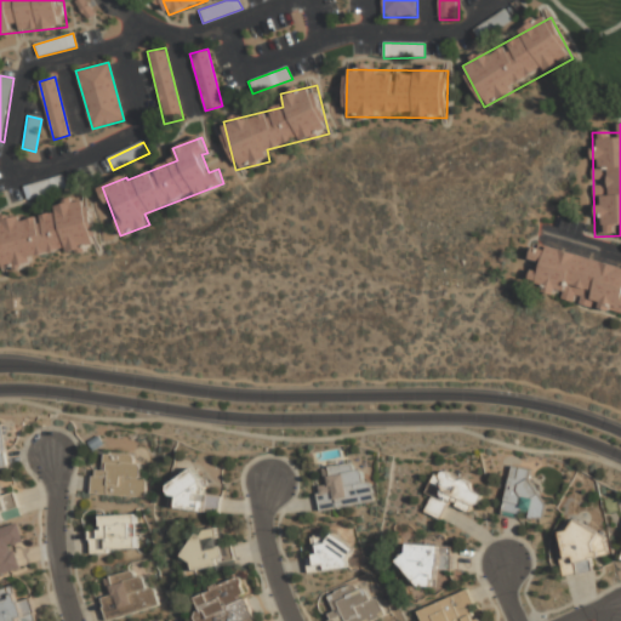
[(62,175),(22,187),(27,200),(66,188),(62,175)]
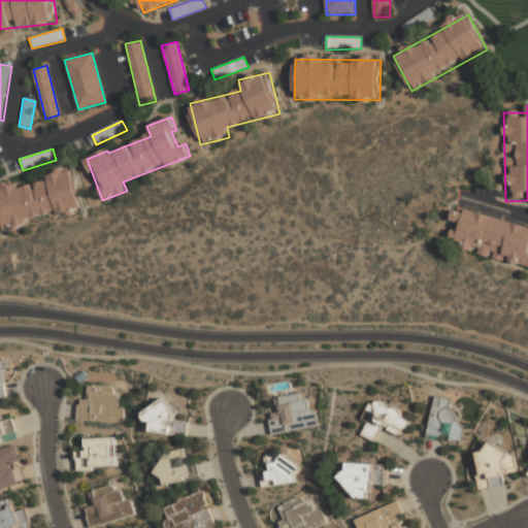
[(0,225),(83,213),(76,169),(47,173),(48,180),(0,187),(0,225)]
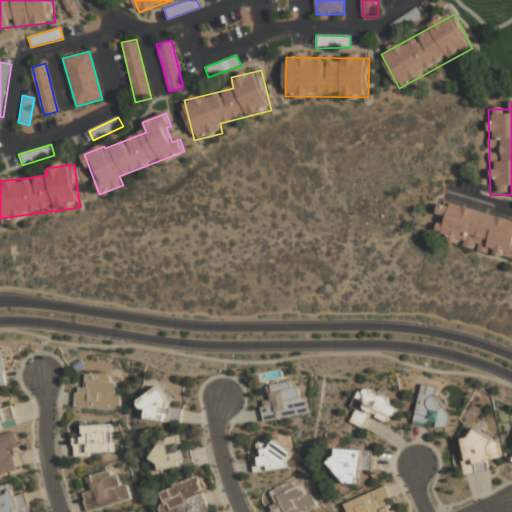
[(511,257),(511,218),(441,202),(438,216),(446,218),(440,241),(511,257)]
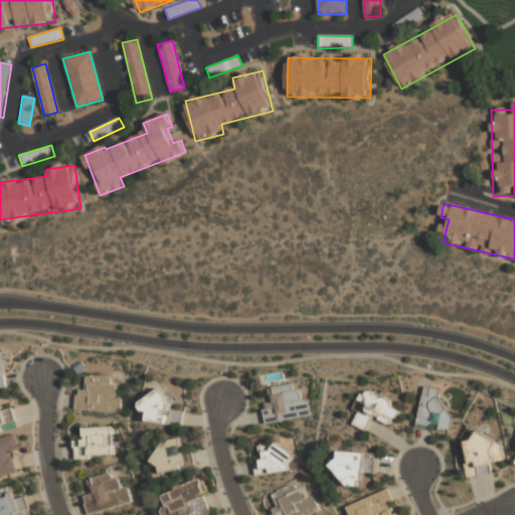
[(110,378),(88,376),(87,389),(77,389),(76,409),(119,412),(121,385),(110,384),(110,378)]
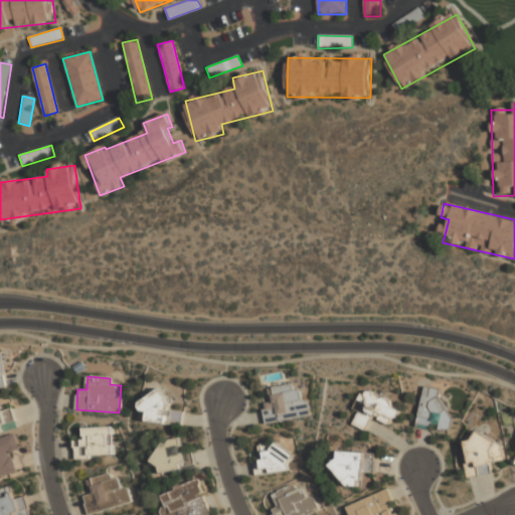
[(268,421),(310,418),(309,399),(302,399),(301,385),(265,388),(268,421)]
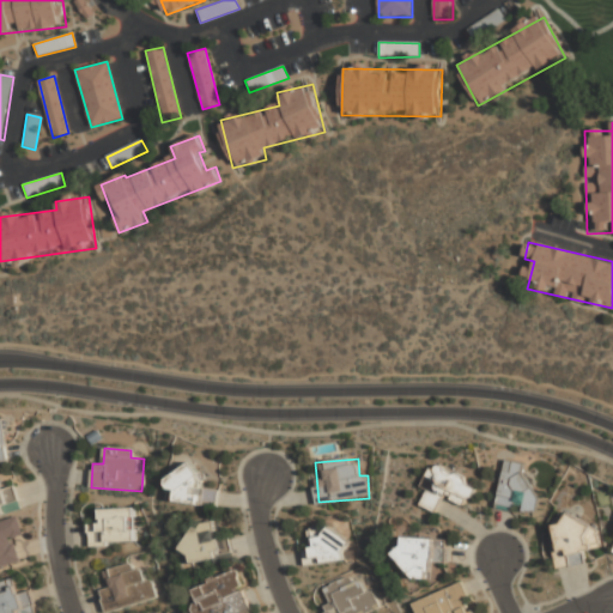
[(499,505),(529,509),(534,465),(505,461),(499,505)]
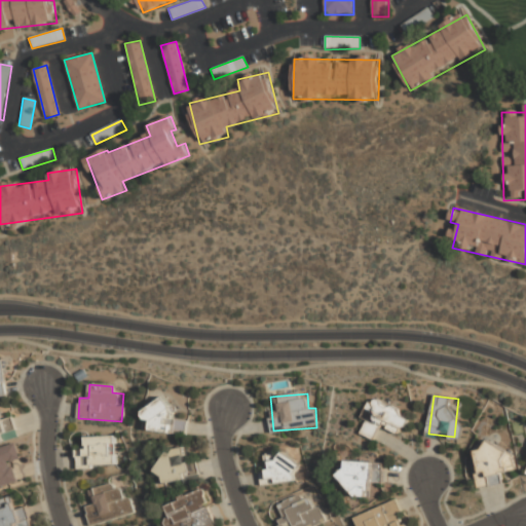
[(363,418),(367,420),(362,434),(376,439),(380,426),(402,434),(410,414),(370,400),(363,418)]
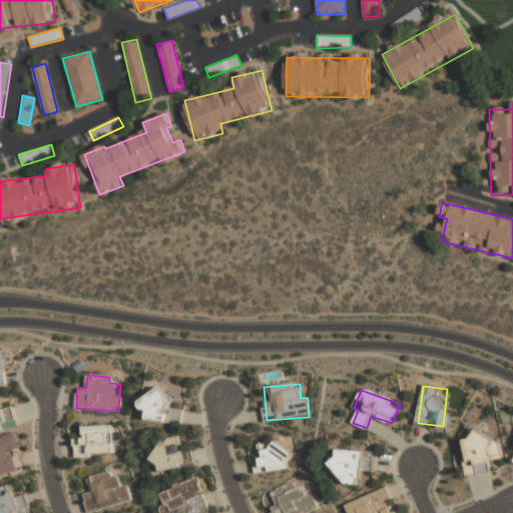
[(141,421),(182,424),(183,411),(167,410),(168,393),(143,391),(141,421)]
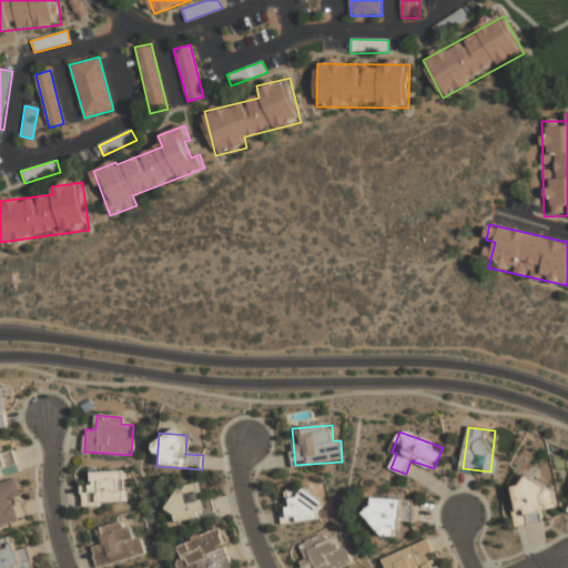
[(0,477),(20,473),(14,446),(0,449),(0,477)]
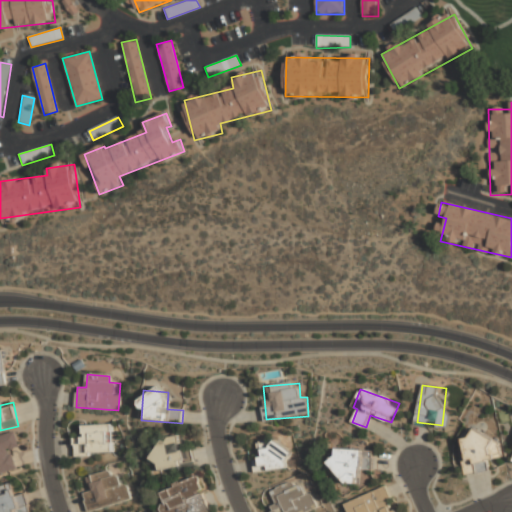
[(113,454),(113,425),(84,425),(84,436),(76,436),(76,454),(113,454)]
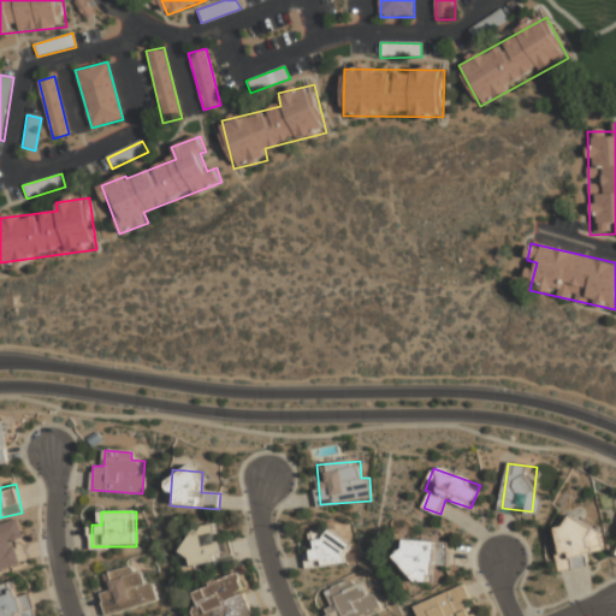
[(0,570),(19,564),(12,540),(24,537),(18,519),(0,523),(0,570)]
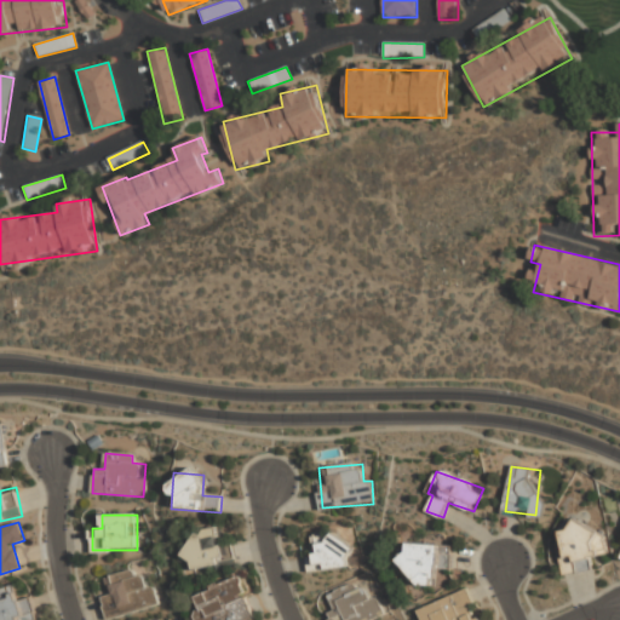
[(194,533),(196,545),(182,547),(187,574),(231,567),(225,528),(194,533)]
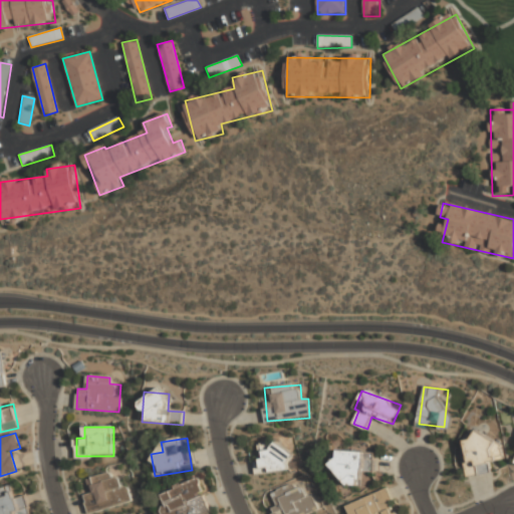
[(490,461),(495,460),(492,439),(477,441),(476,439),(469,440),(474,475),(492,473),(490,461)]
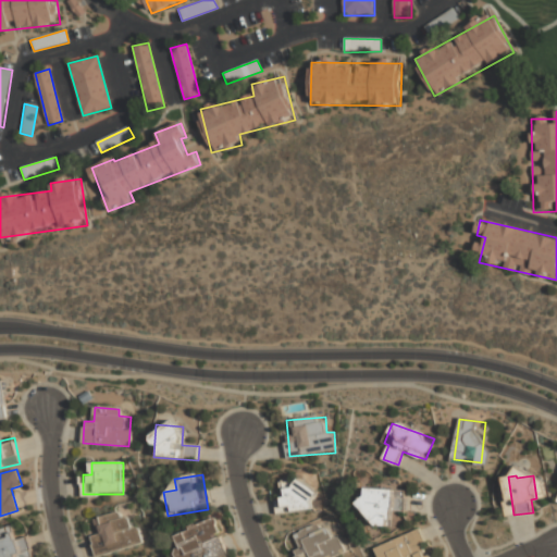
[(283,500),(279,499),(276,508),(312,516),(319,487),(288,481),(283,500)]
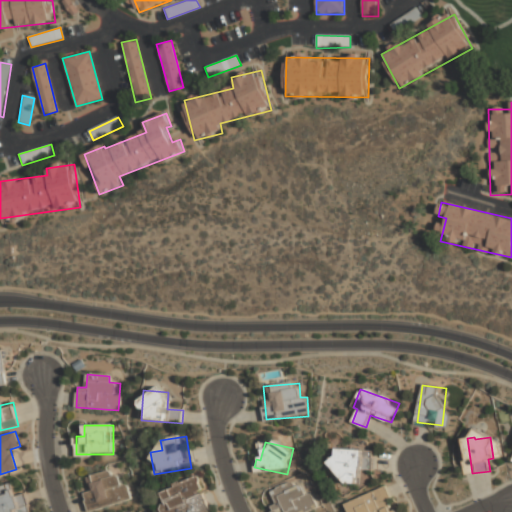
[(373,452),(338,449),(336,482),(362,484),(363,469),(372,470),(373,452)]
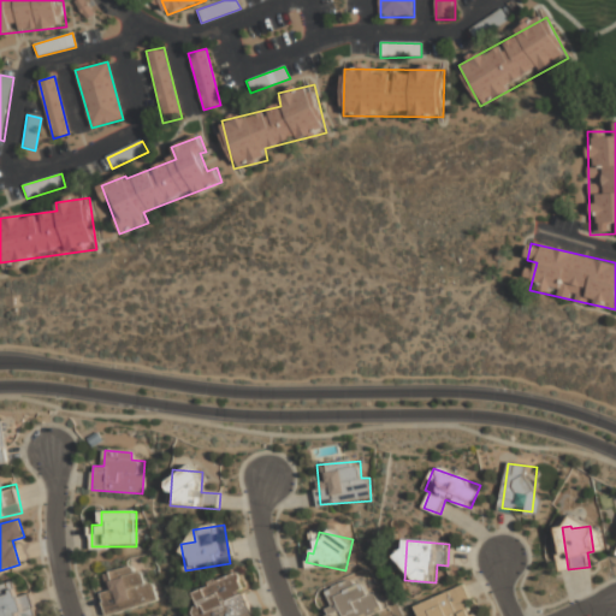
[(106,612),(158,603),(153,580),(142,582),(138,566),(105,573),(108,588),(101,590),(106,612)]
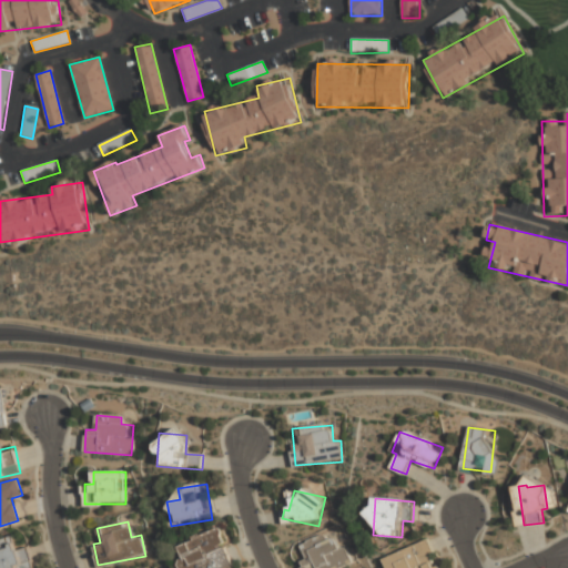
[(178,546),(186,566),(181,567),(230,567),(235,566),(219,528),(178,546)]
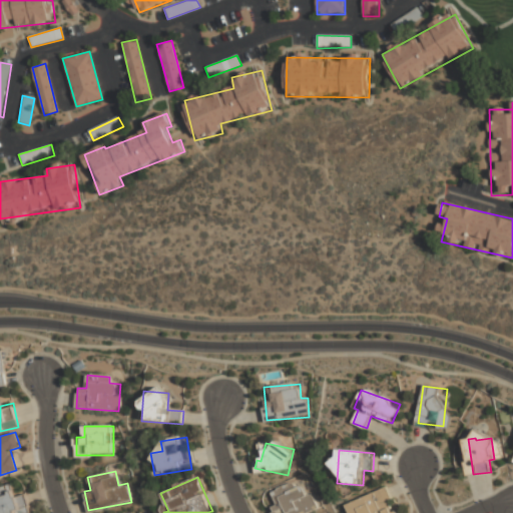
[(275,512),(308,512),(316,510),(304,481),(268,495),(275,512)]
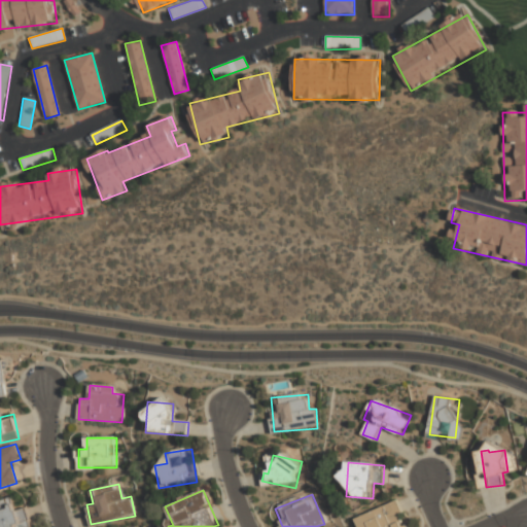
[(27,508),(16,512),(12,498),(0,501),(0,526),(29,526),(33,526),(27,508)]
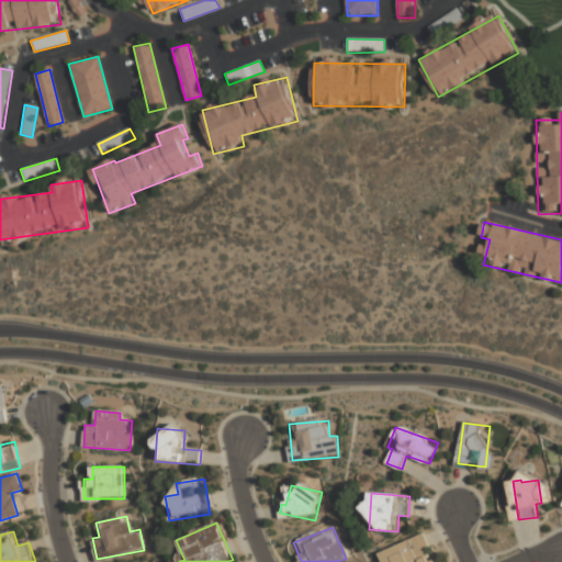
[(383,561),(433,561),(423,536),(380,553),(383,561)]
